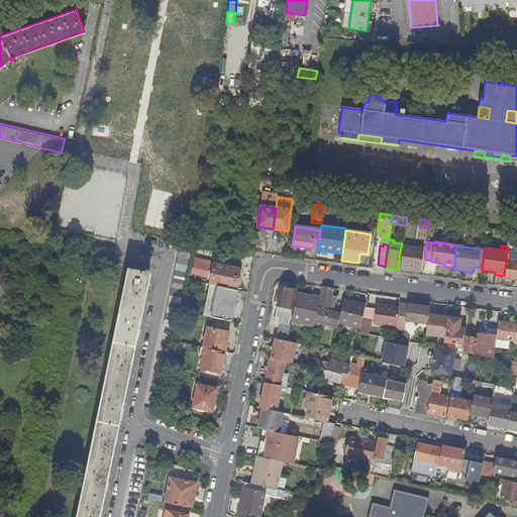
[(403,247),(400,270),(420,273),(423,250),(403,247)]
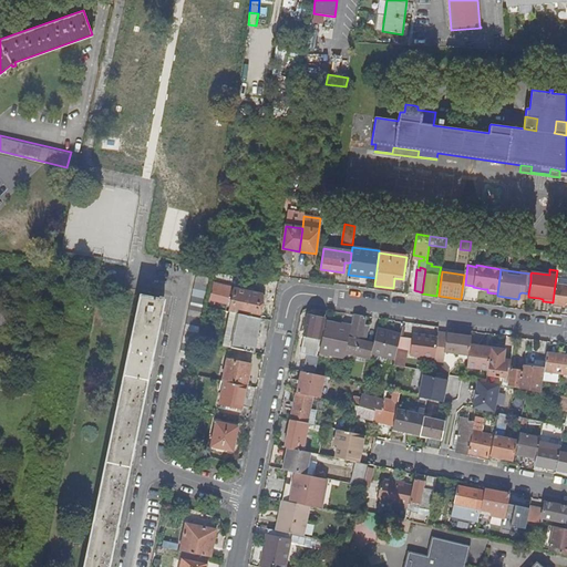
[(194,360),(210,279),(197,276),(179,358),(194,360)]
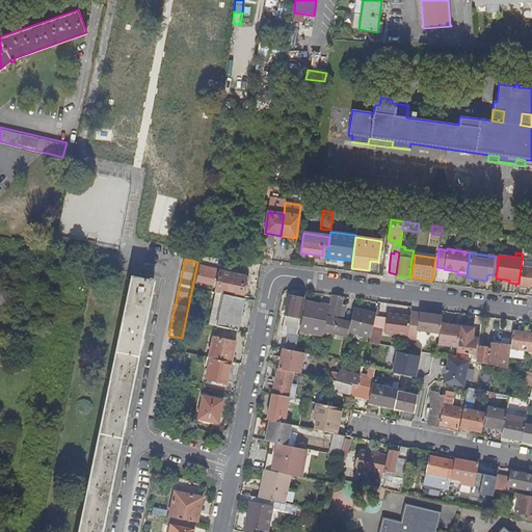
[(213,286),(217,269),(201,266),(197,282),(213,286)]
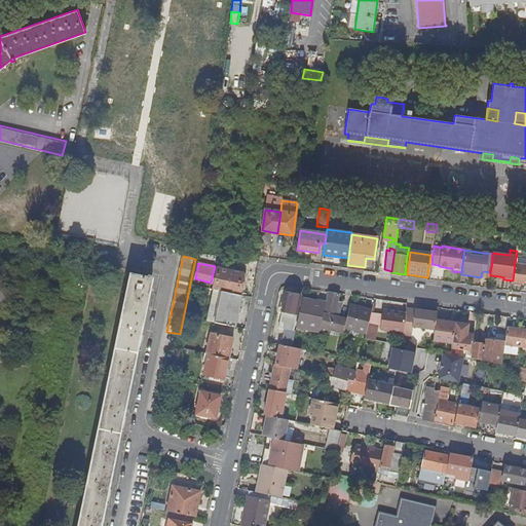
[(214,290),(221,291),(241,295),(247,270),(219,264),(214,290)]
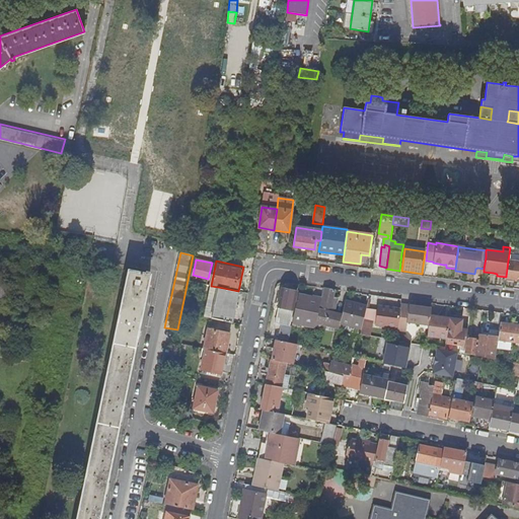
[(518,262),(508,261),(506,277),(506,279),(518,281),(518,262)]
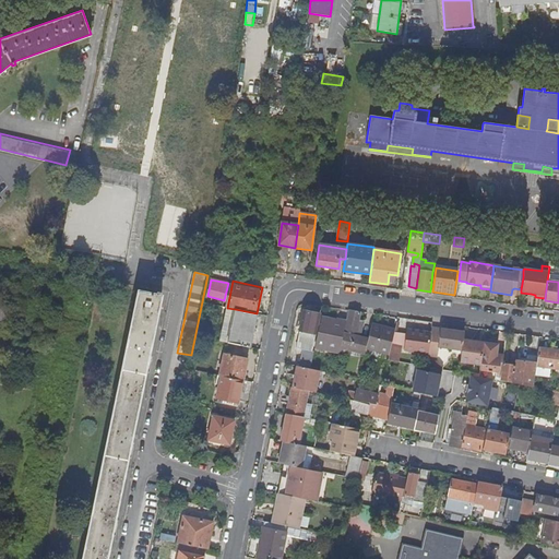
[(162,296),(162,293),(157,292),(156,295),(139,292),(83,558),(107,558),(162,296)]
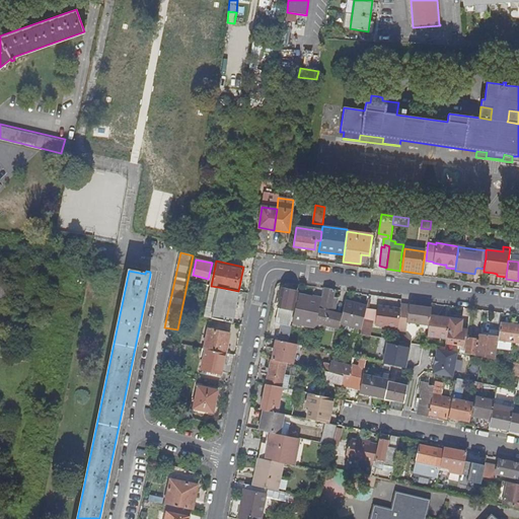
[(0,281),(0,294),(8,295),(9,282),(0,281)]
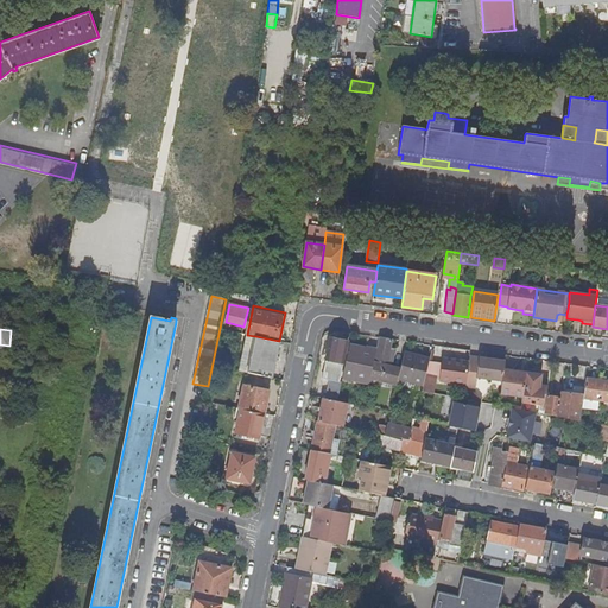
[(279,341),(255,336),(248,368),(248,373),(271,378),(279,341)]
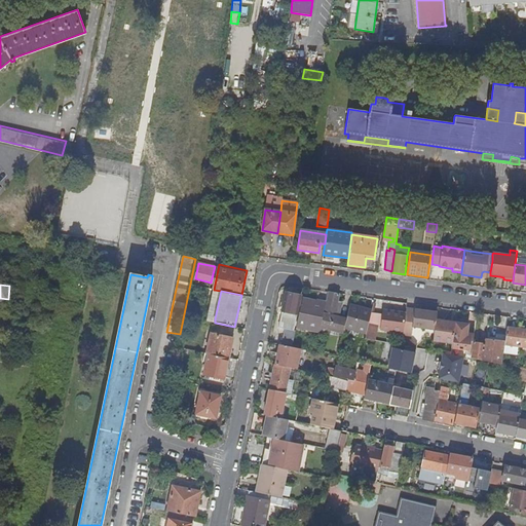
[(282,337),(279,344),(292,347),(295,331),(294,330),(300,295),(286,292),(278,328),(286,329),(284,338),(282,337)]
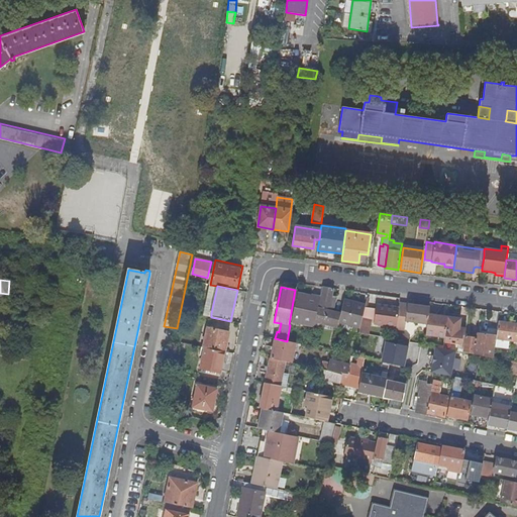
[(319,308),(318,308),(315,322),(337,327),(340,313),(332,312),(335,300),(332,299),(333,290),(323,288),(319,308)]
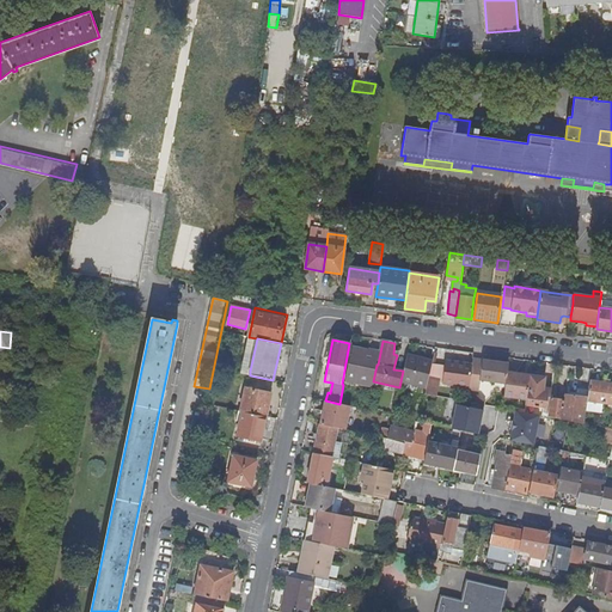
[(368,352),(352,348),(344,380),(372,386),(373,381),(377,365),(379,352),(369,349),(368,352)]
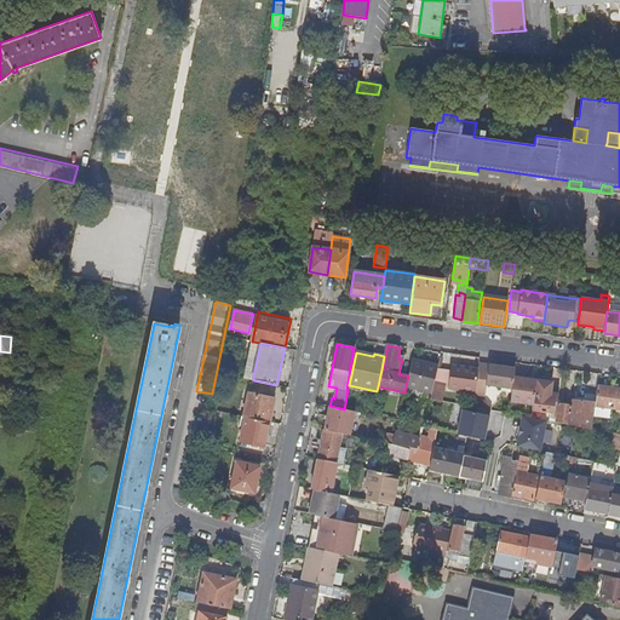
[(412,361),(409,369),(408,375),(405,392),(430,399),(432,386),(437,369),(437,368),(412,361)]
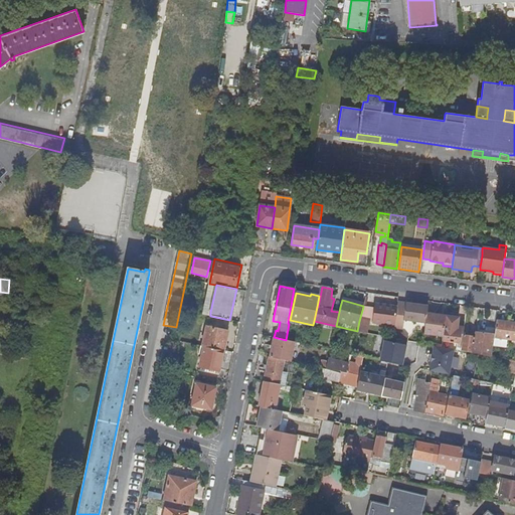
[(397,307),(394,327),(402,328),(404,319),(425,322),(426,314),(427,306),(406,303),(398,302),(397,307)]
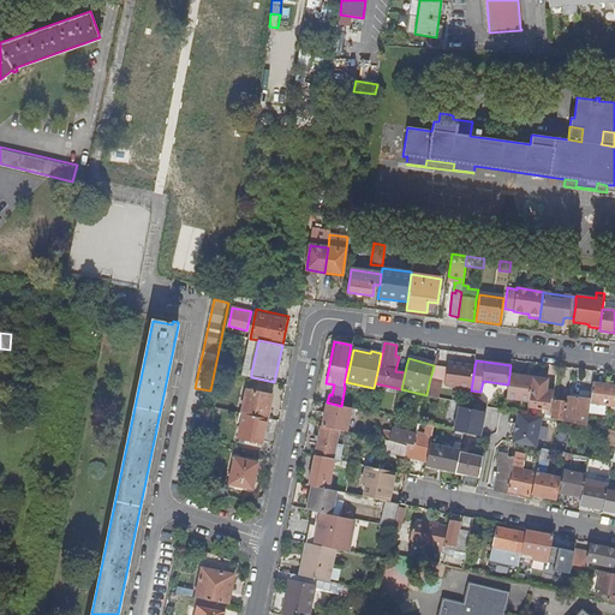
[(471,390),(475,366),(448,362),(447,369),(445,383),(445,386),(471,390)]
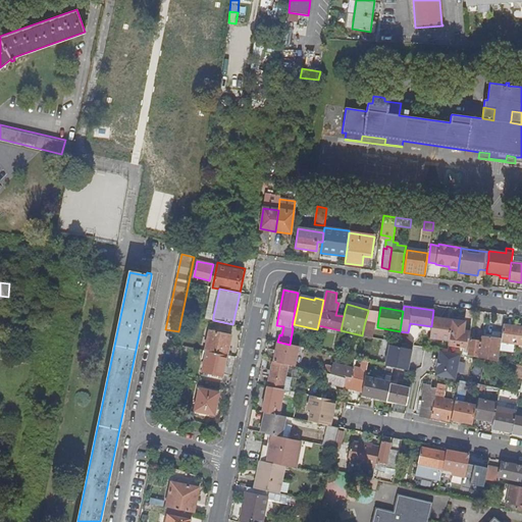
[(364,325),(374,327),(375,324),(377,325),(379,313),(368,311),(364,325)]
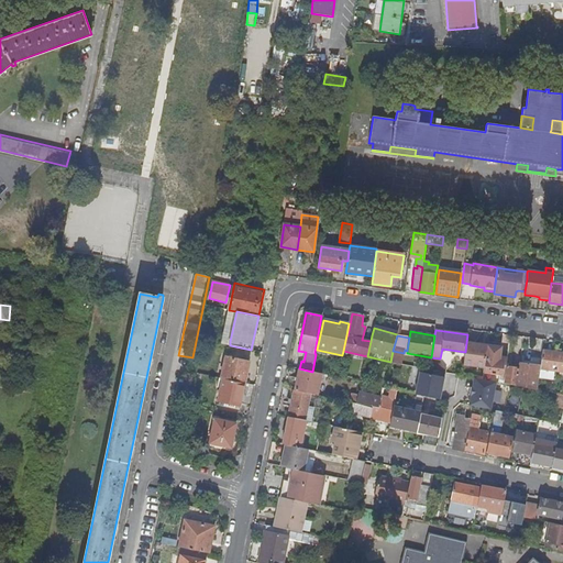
[(504,383),(507,357),(500,356),(501,344),(489,342),(487,360),(486,360),(485,373),(500,375),(499,383),(504,384),(504,383)]
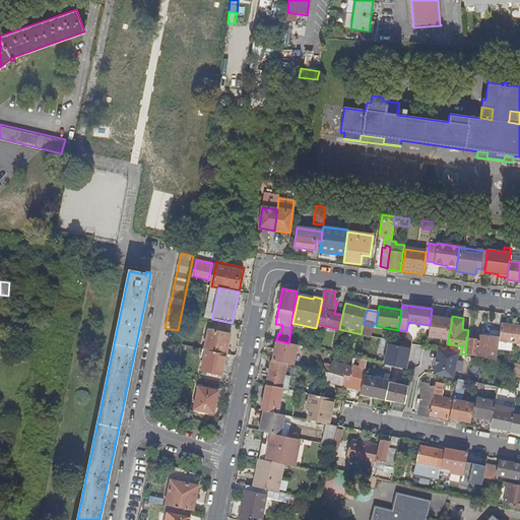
[(431,317),(430,325),(429,336),(448,339),(450,319),(431,317)]
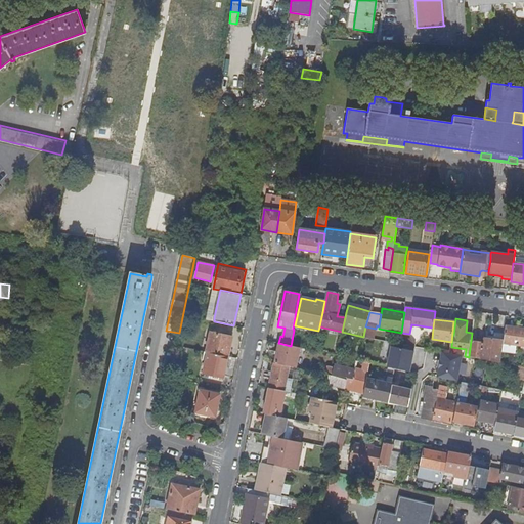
[(365,326),(363,337),(374,339),(376,329),(365,326)]
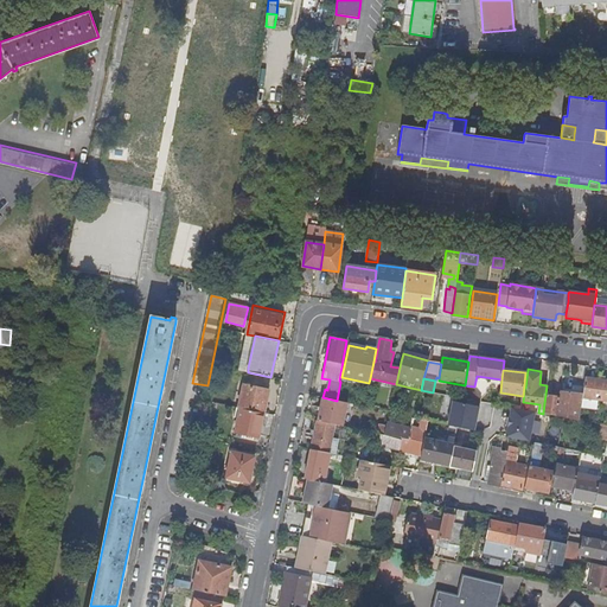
[(606,381),(585,378),(583,394),(582,397),(598,400),(606,401),(606,381)]
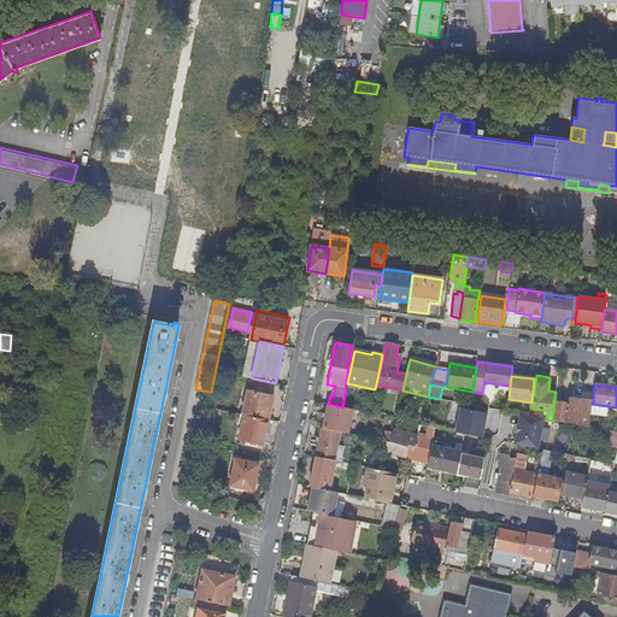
[(244,415),(245,415),(268,419),(269,419),(274,397),(248,391),(244,415)]
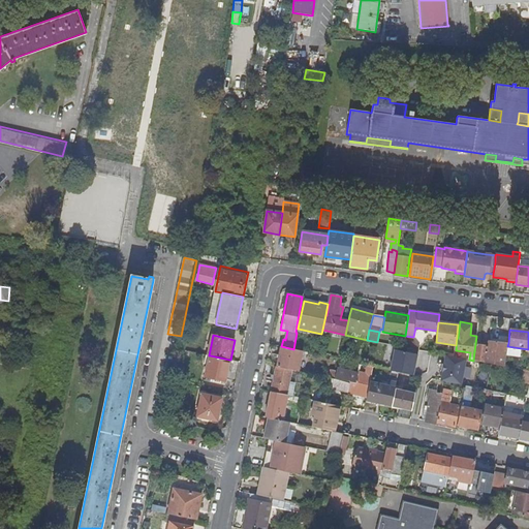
[(498,343),(489,342),(489,346),(487,362),(487,363),(491,364),(505,366),(506,354),(507,346),(508,343),(498,342),(498,343)]
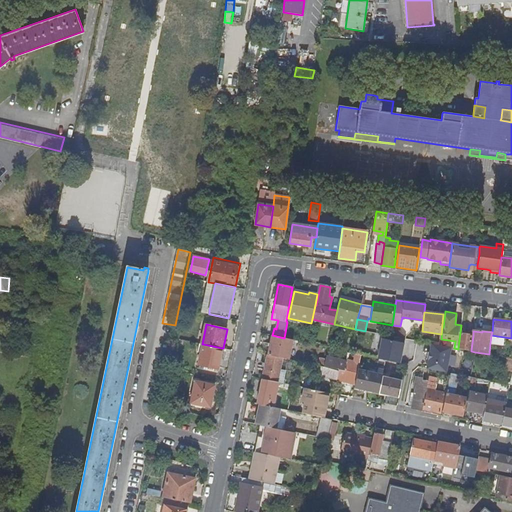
[(461,333),(458,348),(471,350),(473,335),(472,335),(461,333)]
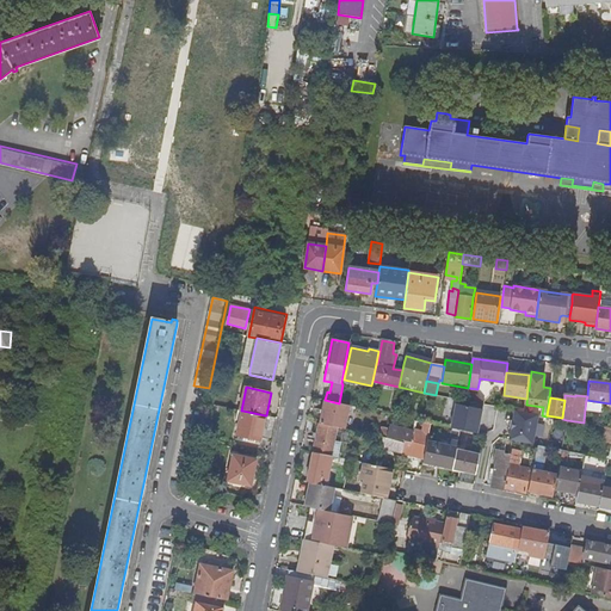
[(339,403),(325,400),(320,424),(337,427),(345,429),(349,405),(339,403)]
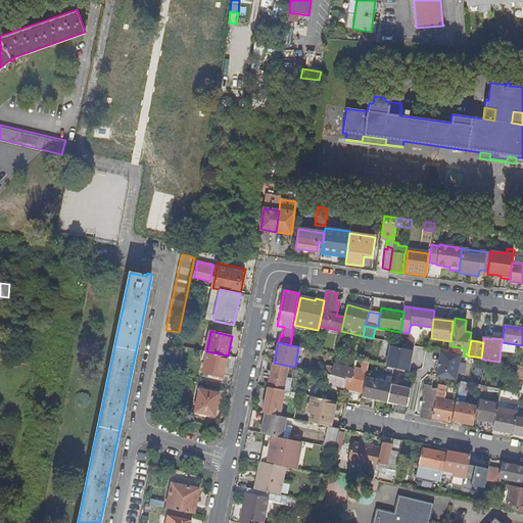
[(386,367),(408,371),(413,346),(391,342),(386,367)]
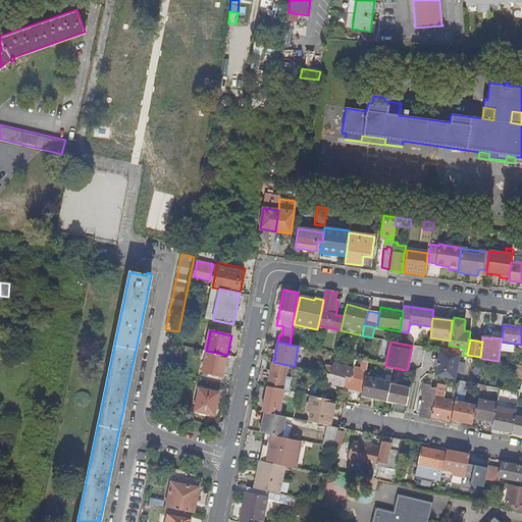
[(514,344),(501,342),(500,350),(513,352),(514,344)]
